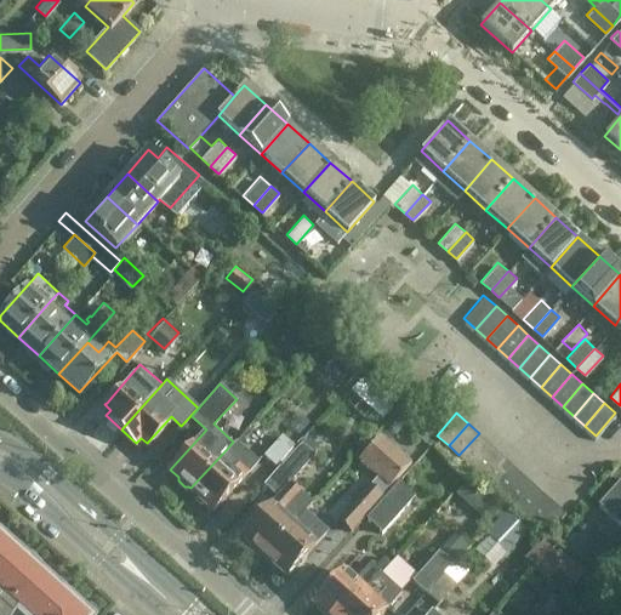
[(479,433),(459,455),(469,465),(490,443),(479,433)]
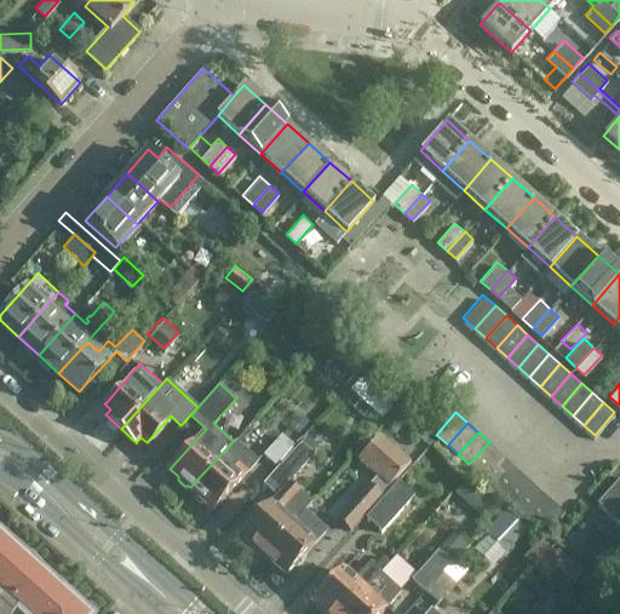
[(281,434),(264,453),(274,463),(292,443),(281,434)]
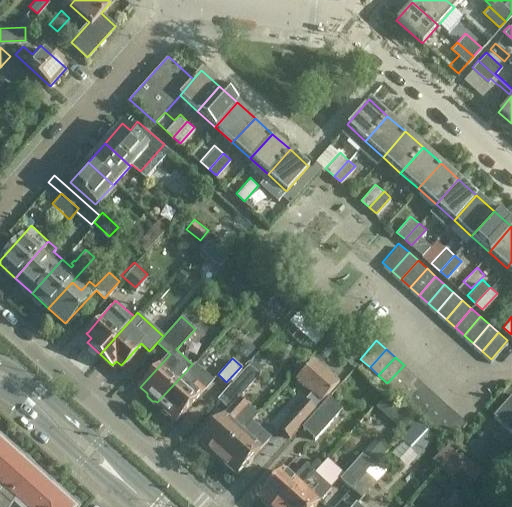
[(289,435),(338,381),(313,358),(296,377),(310,390),(278,426),(289,435)]
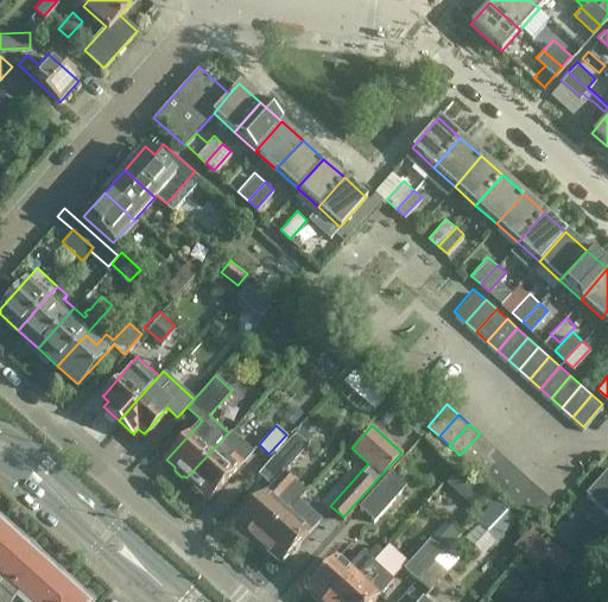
[(304,426),(297,433),(296,432),(277,454),(289,464),(308,443),(304,441),(311,432),(304,426)]
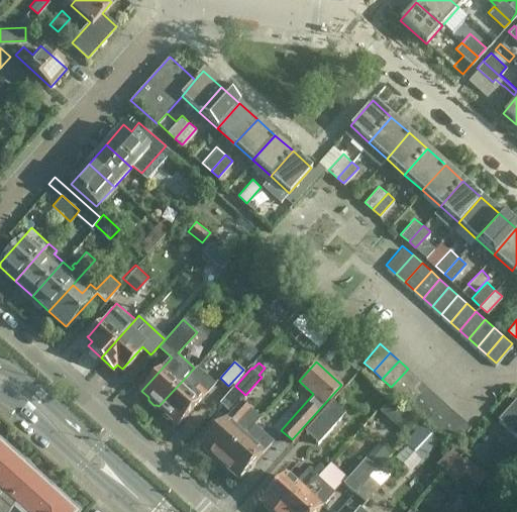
[(188,375),(159,406),(162,409),(162,411),(167,416),(170,416),(177,422),(206,390),(207,390),(214,383),(196,366),(194,368),(188,375)]
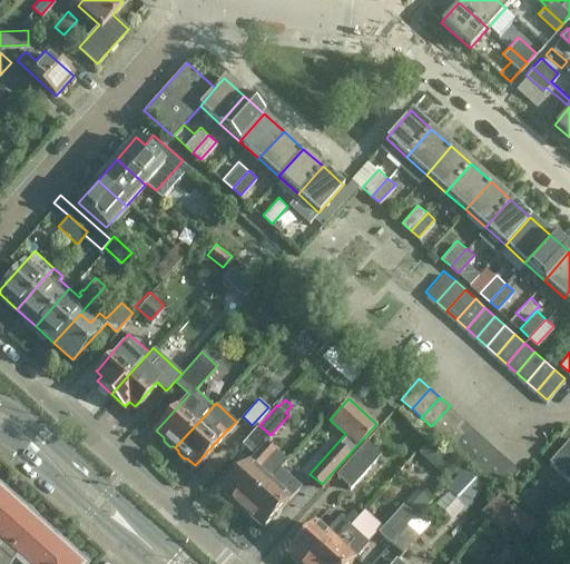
[(450,406),(431,426),(441,435),(460,415),(450,406)]
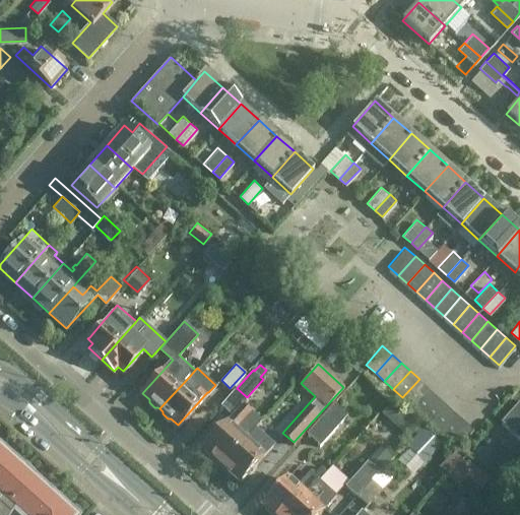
[(419,379),(402,397),(411,405),(429,387),(419,379)]
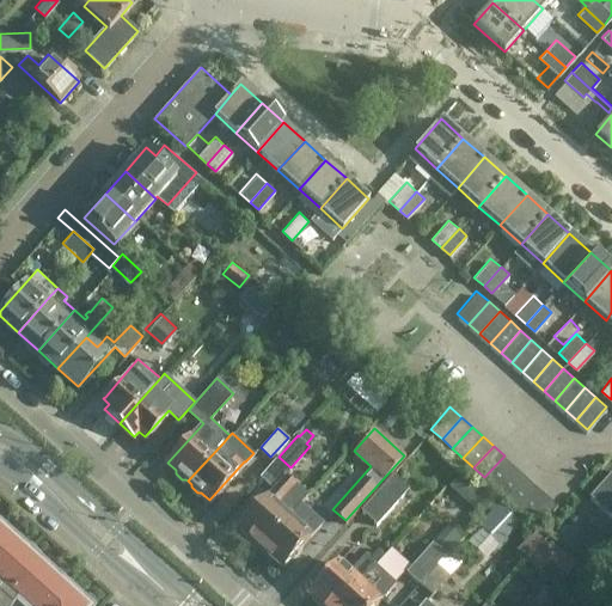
[(505,455),(484,477),(495,487),(515,465),(505,455)]
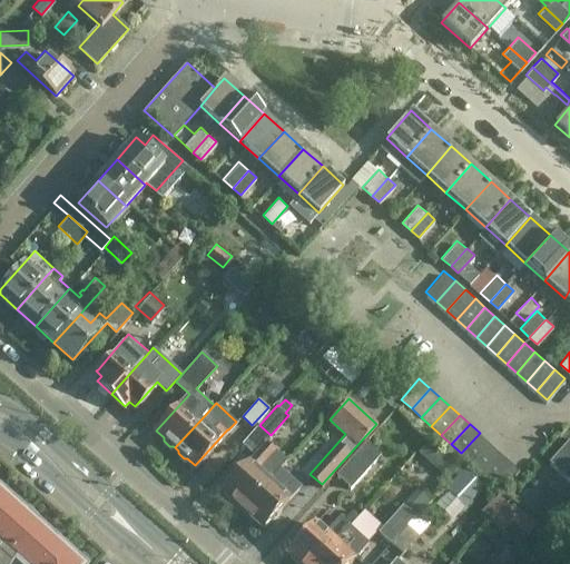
[(480,433),(461,453),(471,462),(490,442),(480,433)]
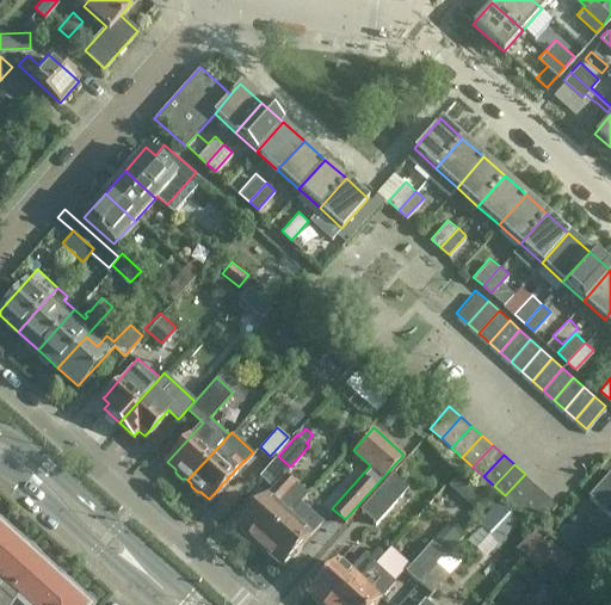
[(610,513),(610,465),(587,493),(610,513)]
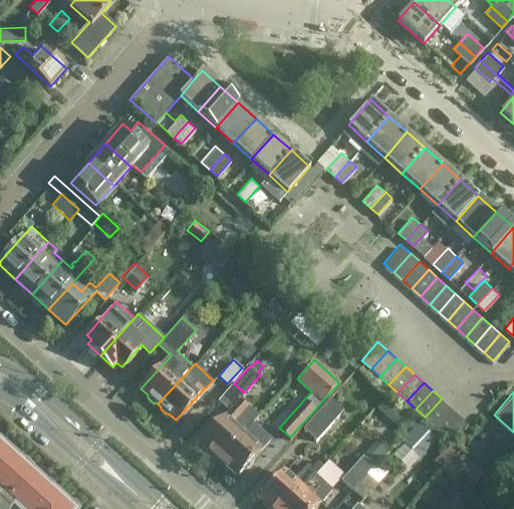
[(411,418),(387,395),(376,405),(402,428),(411,418)]
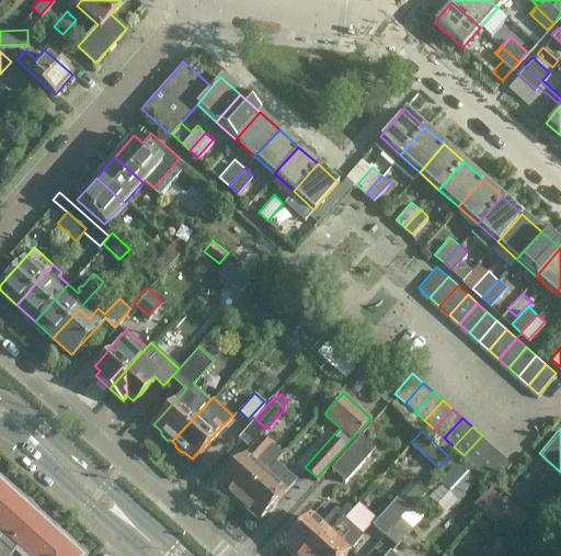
[(263,434),(219,484),(228,491),(226,492),(237,502),(264,472),(275,460),(282,452),(272,442),(263,434)]
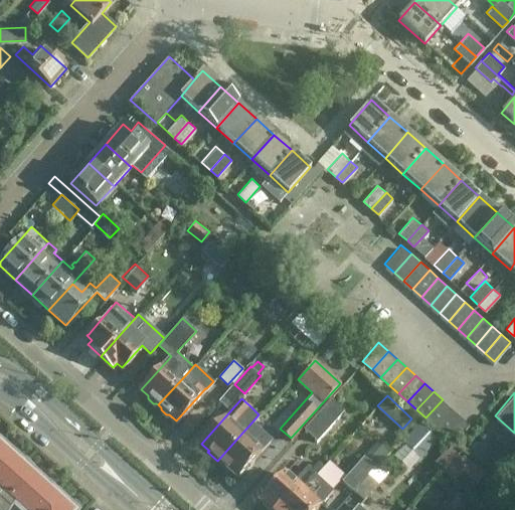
[(317,440),(343,409),(332,399),(305,429),(317,440)]
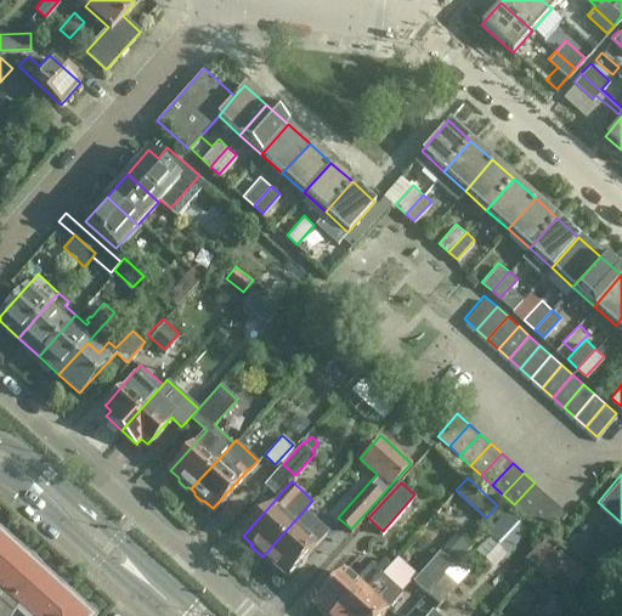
[(535,482),(514,504),(525,514),(546,492),(535,482)]
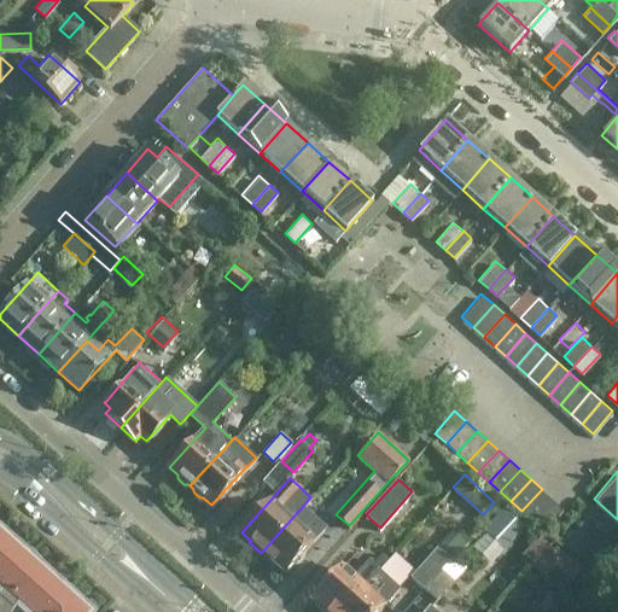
[(542,489),(522,511),(532,520),(552,499),(542,489)]
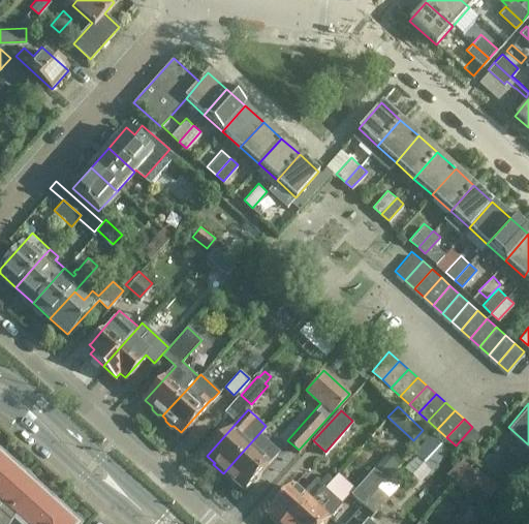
[(472,427),(456,445),(465,454),(481,435),(472,427)]
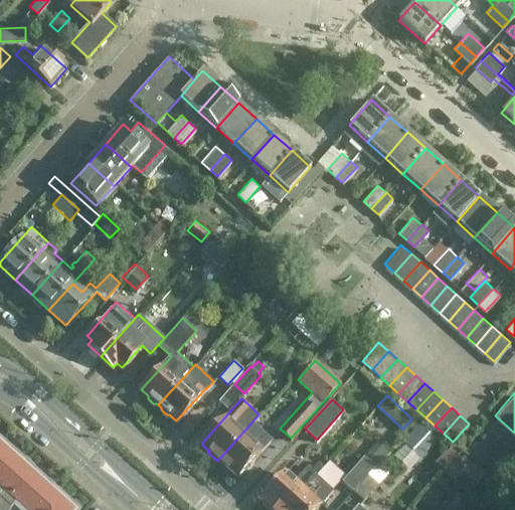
[(242,433),(217,461),(226,470),(228,468),(236,475),(263,447),(263,448),(272,438),(252,421),(242,433)]
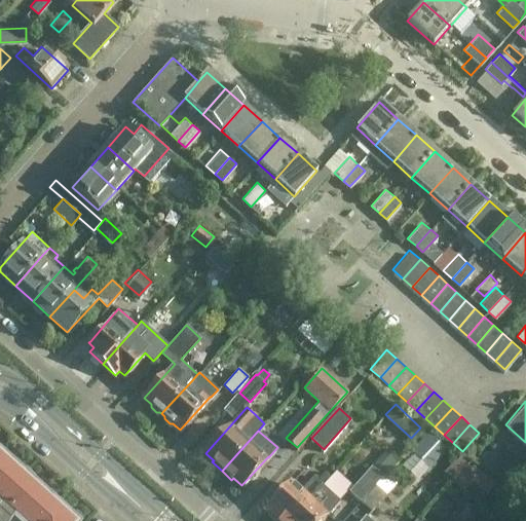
[(428,464),(446,446),(430,433),(414,450),(428,464)]
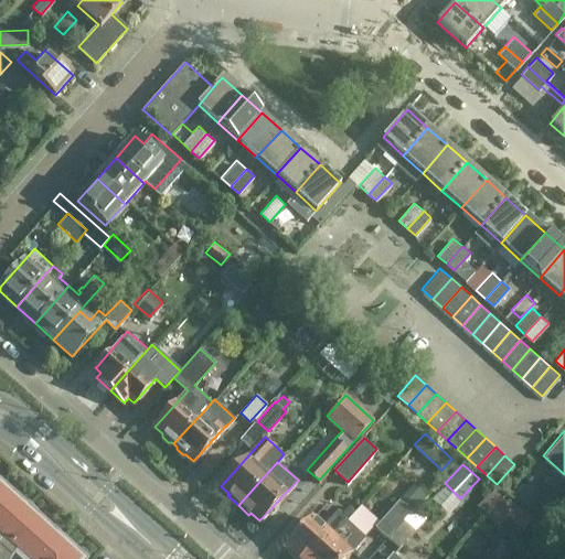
[(512,476),(504,485),(512,492),(520,484),(512,476)]
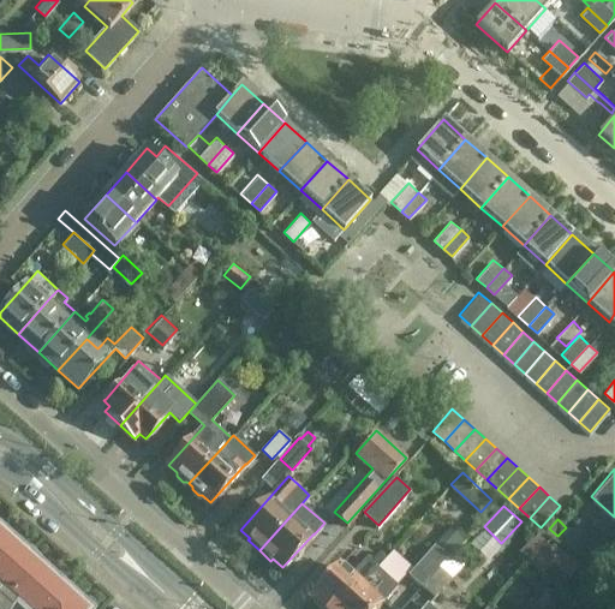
[(464,536),(449,524),(437,539),(452,551),(464,536)]
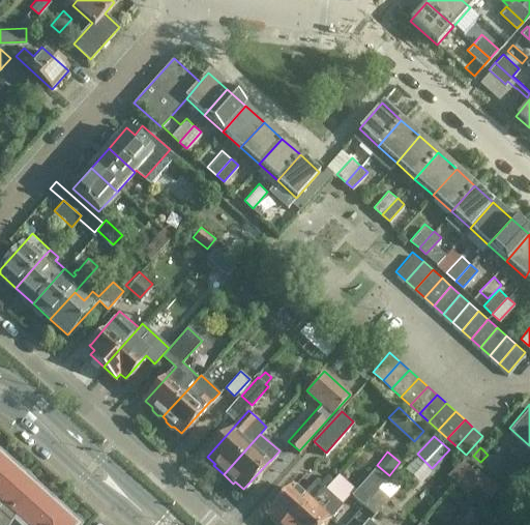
[(432,468),(417,454),(405,466),(420,480),(432,468)]
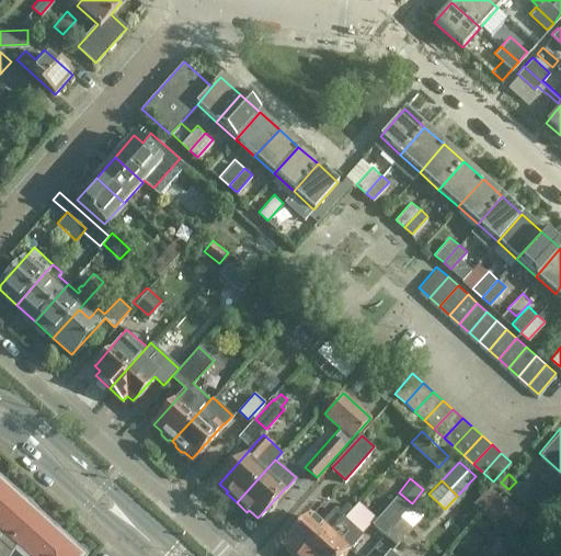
[(0,555),(9,555),(2,549),(8,542),(18,549),(21,546),(32,555),(81,555),(41,520),(37,524),(3,494),(8,489),(0,481),(0,555)]
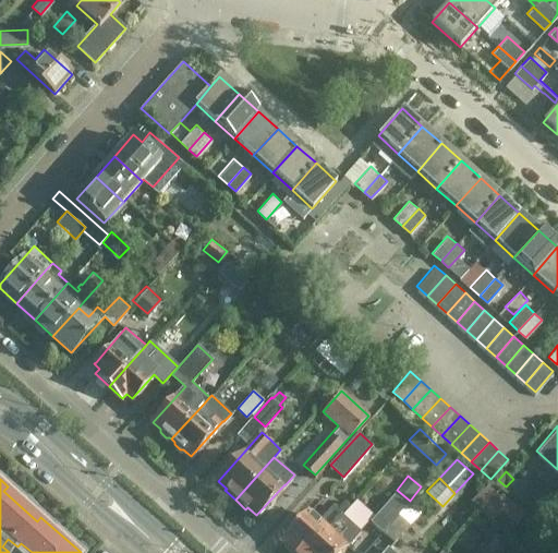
[(383,531),(399,513),(398,513),(405,504),(393,493),(371,519),(383,531)]
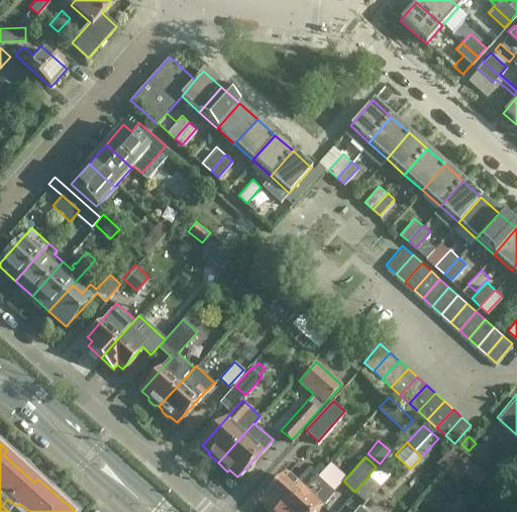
[(285,472),(261,499),(274,511),(282,511),(316,475),(308,468),(295,482),(285,472)]
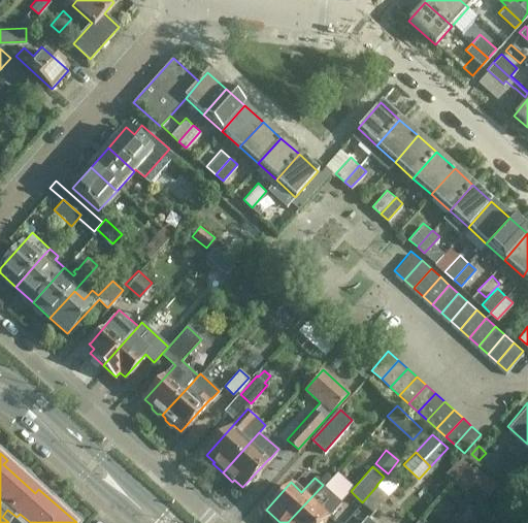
[(323,485),(288,522),(321,522),(328,516),(340,501),(323,485)]
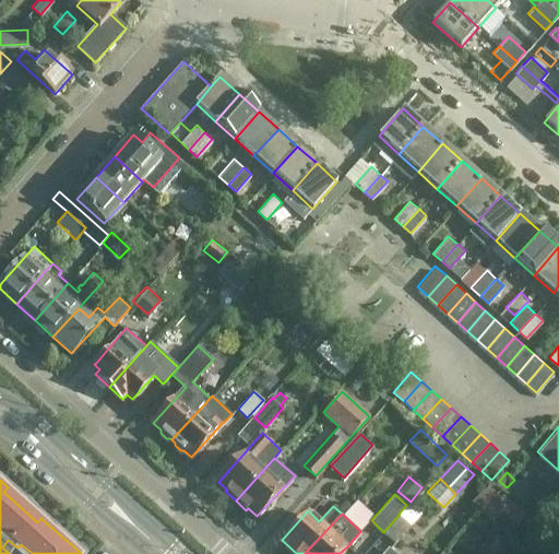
[(400,514),(383,532),(394,541),(411,523),(400,514)]
